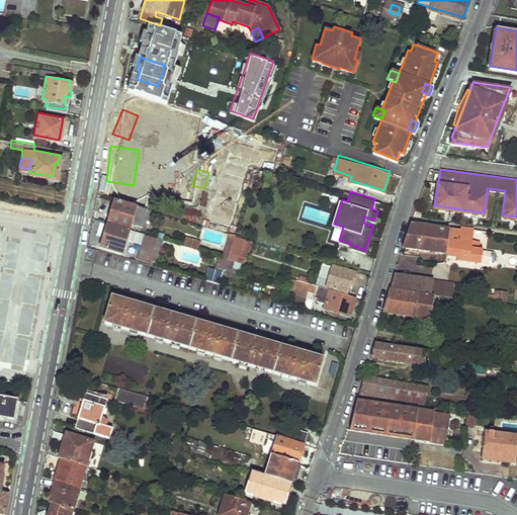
[(131,222),(141,225),(147,206),(114,196),(107,221),(128,228),(131,222)]
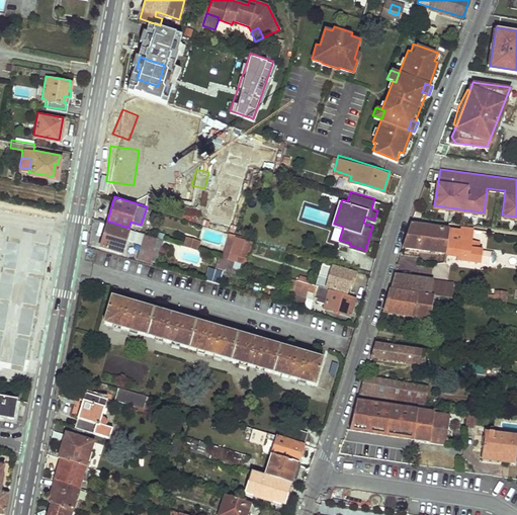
[(100,245),(121,252),(125,237),(132,239),(135,230),(128,228),(107,221),(100,245)]
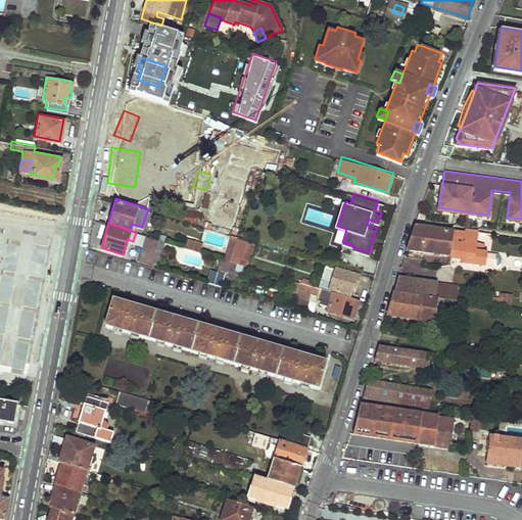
[(462,231),(413,225),(406,247),(462,254),(460,261),(484,264),(484,263),(495,264),(500,261),(500,255),(496,252),(485,250),(486,249),(481,249),(474,248),(475,241),(476,229),(463,228),(462,231)]
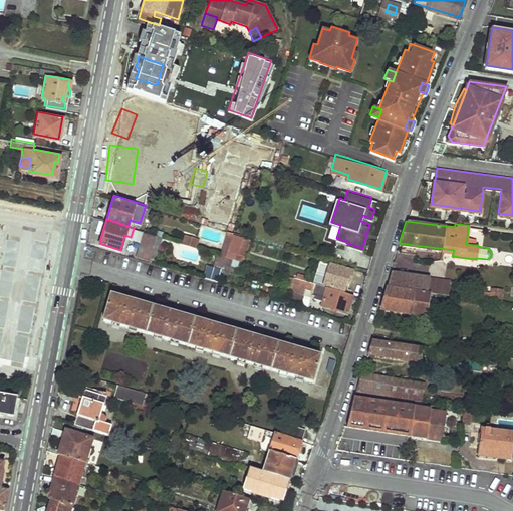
[(225,255),(233,231),(228,229),(220,254),(225,255)]
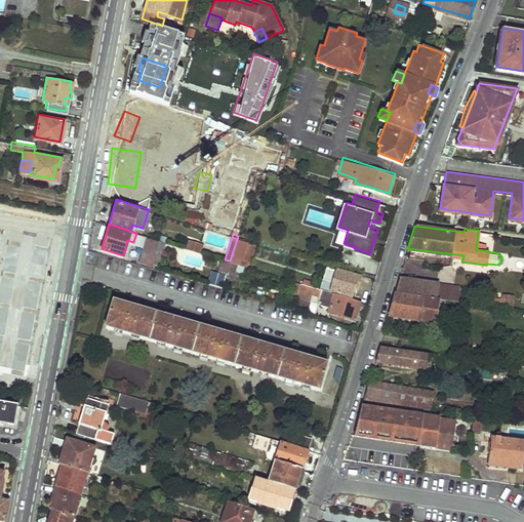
[(138,259),(152,264),(152,263),(155,252),(152,251),(156,239),(146,236),(138,259)]
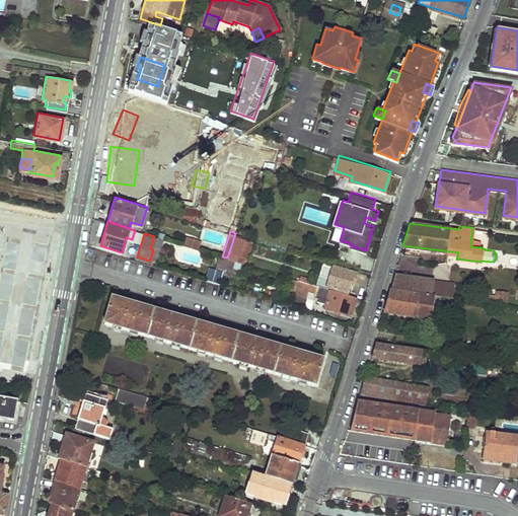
[(233,242),(240,244),(242,237),(235,235),(233,242)]
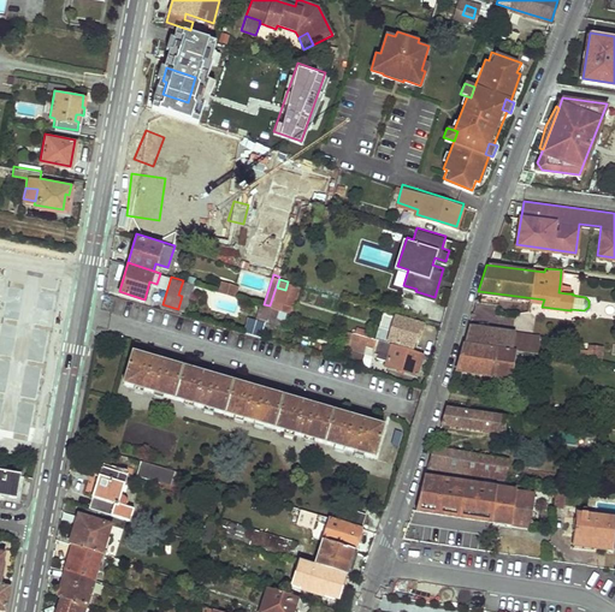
[(185,310),(193,283),(183,280),(178,295),(182,296),(178,308),(185,310)]
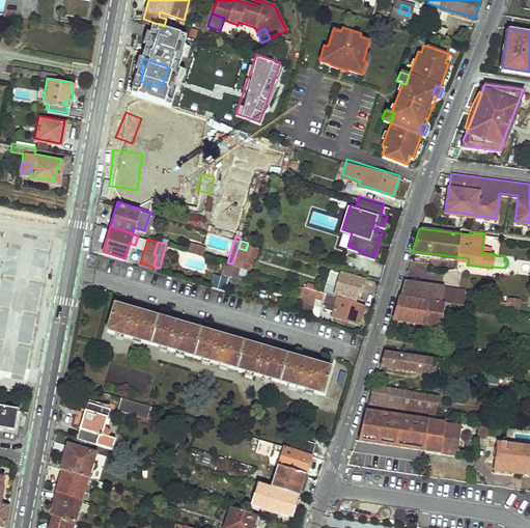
[(185,249),(201,254),(204,245),(191,242),(189,247),(186,246),(185,249)]
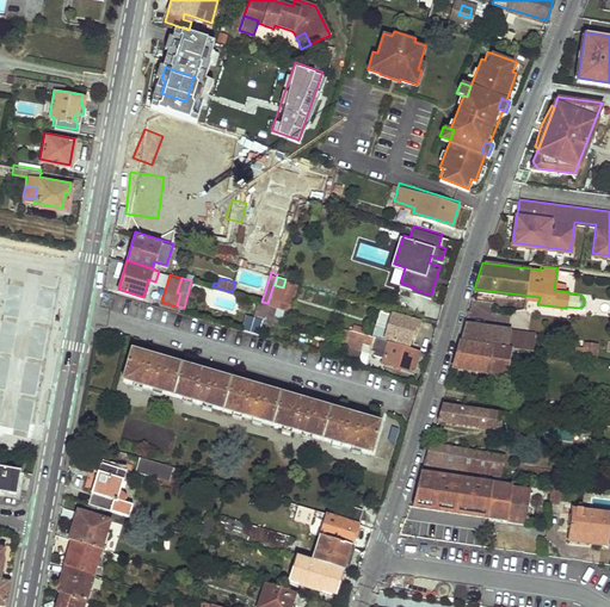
[(289,309),(296,283),(285,279),(283,287),(281,297),(277,296),(275,305),(289,309)]
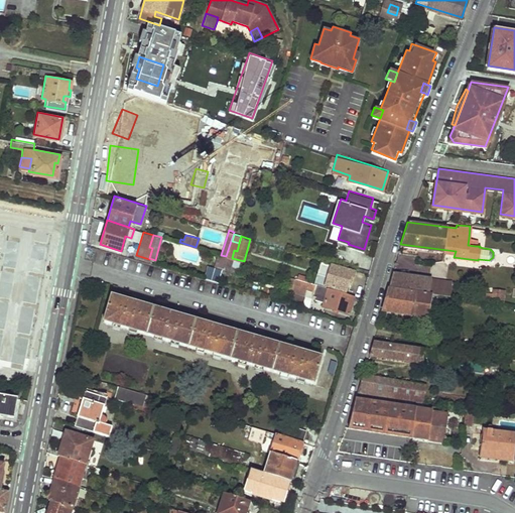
[(228,256),(232,258),(234,250),(237,251),(239,243),(232,241),(228,256)]
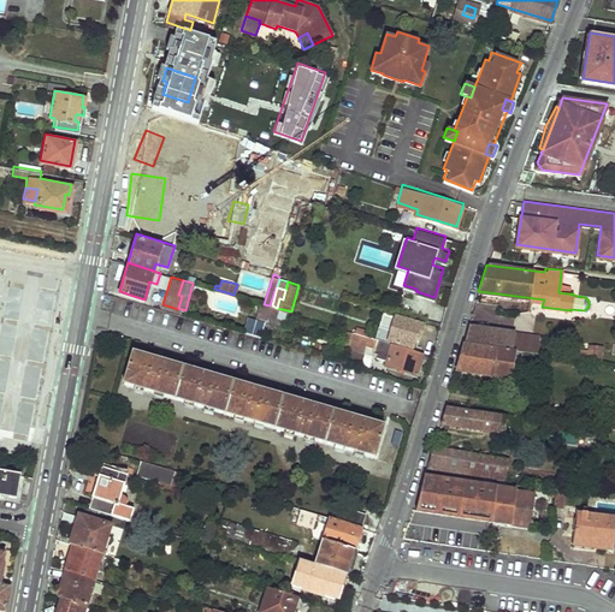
[(260,303),(255,319),(265,321),(266,318),(259,315),(262,303),(260,303)]
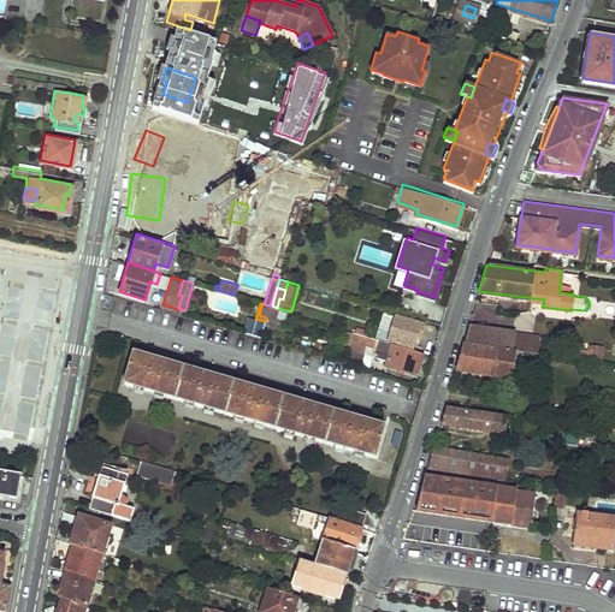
[(259,315),(266,318),(270,306),(264,304),(262,303),(259,315)]
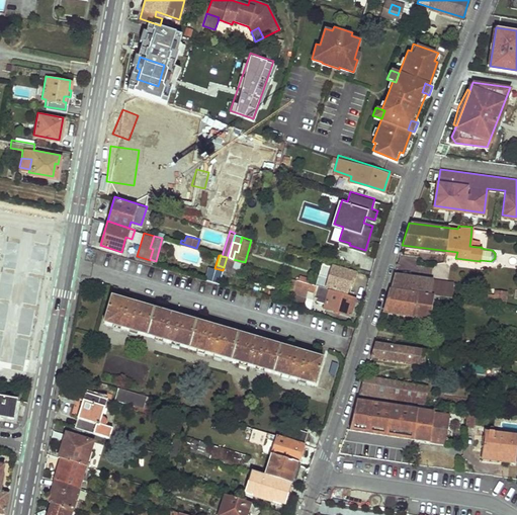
[(326,284),(346,290),(350,279),(352,279),(355,270),(333,264),(327,281),(326,284)]
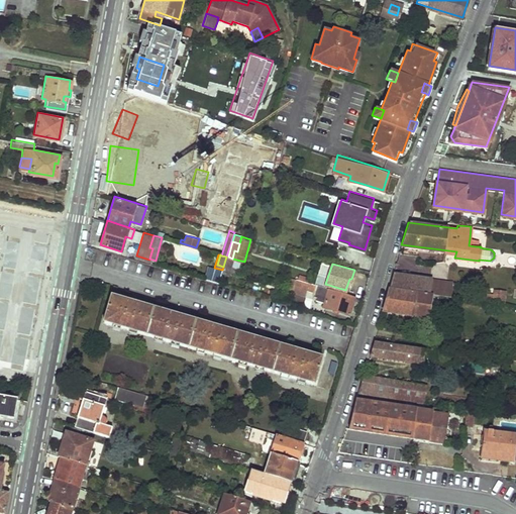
[(506,275),(515,276),(515,266),(507,266),(506,275)]
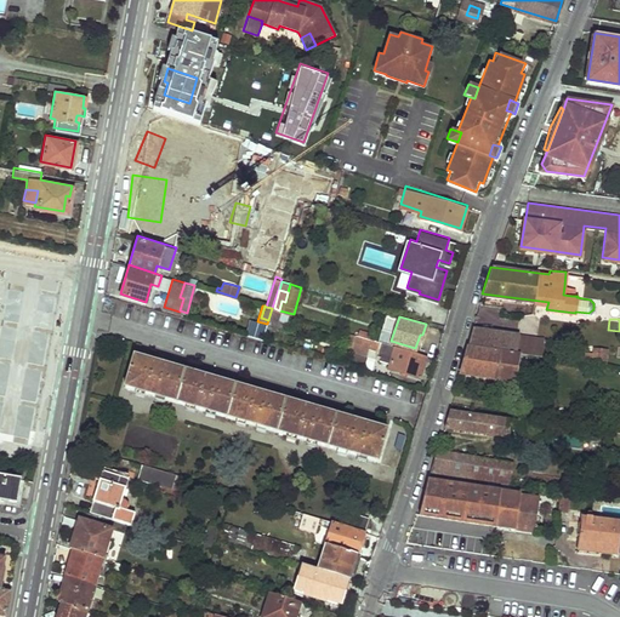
[(527,352),(534,352),(541,353),(544,335),(517,332),(517,331),(473,325),(468,343),(519,350),(527,352)]
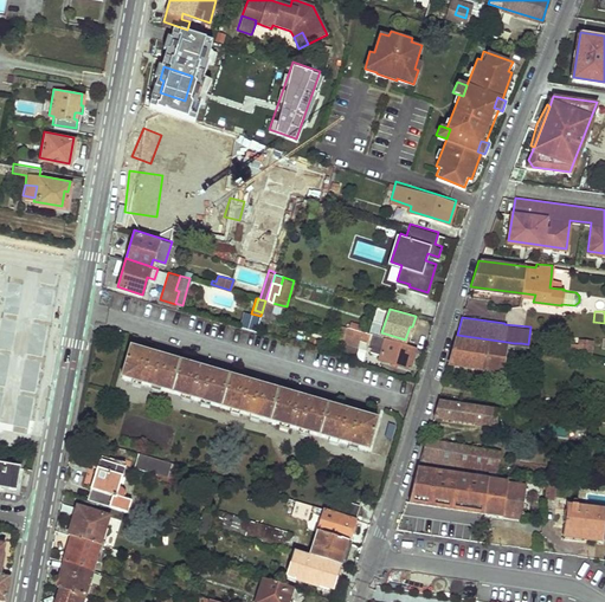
[(0,377),(30,382),(38,327),(0,319),(0,377)]
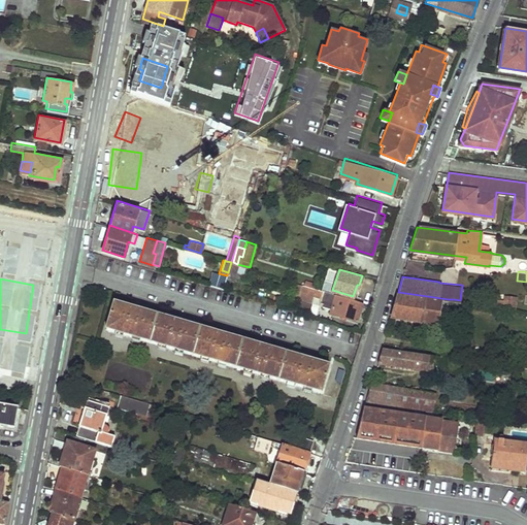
[(300,289),(302,284),(293,281),(291,288),(294,290),(292,295),(299,297),(301,290),(300,289)]
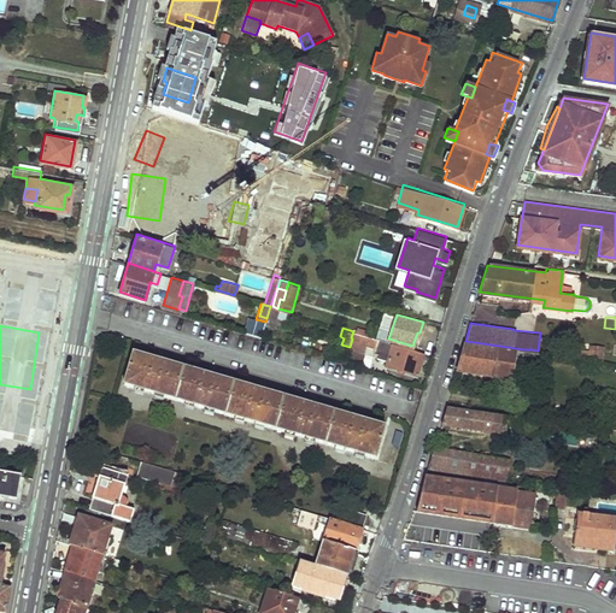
[(365,342),(374,345),(376,337),(373,337),(353,331),(351,337),(352,339),(350,347),(363,351),(365,342)]
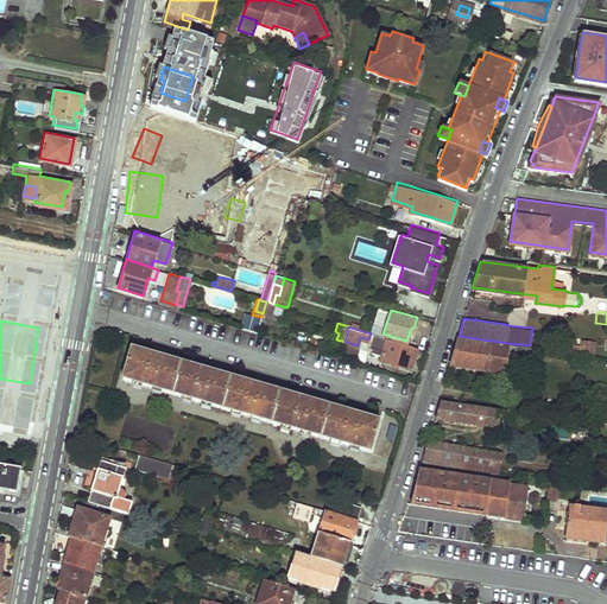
[(384,330),(370,326),(367,332),(371,332),(374,334),(383,336),(383,334),(384,330)]
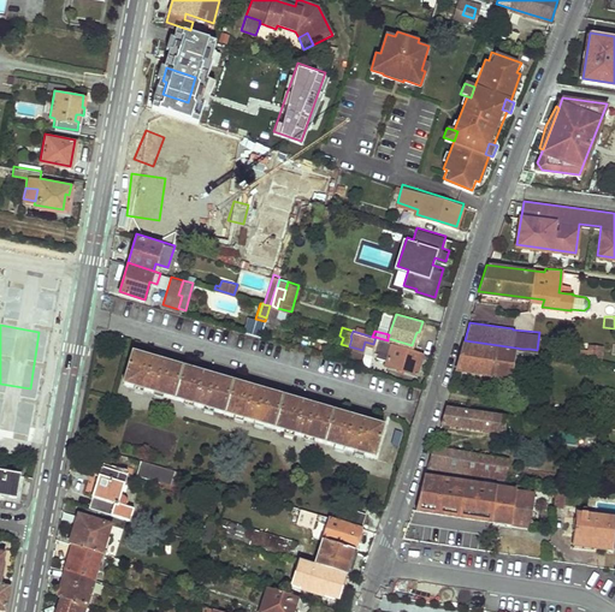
[(388,340),(379,338),(376,351),(378,352),(377,356),(386,358),(385,363),(417,373),(423,351),(388,340)]
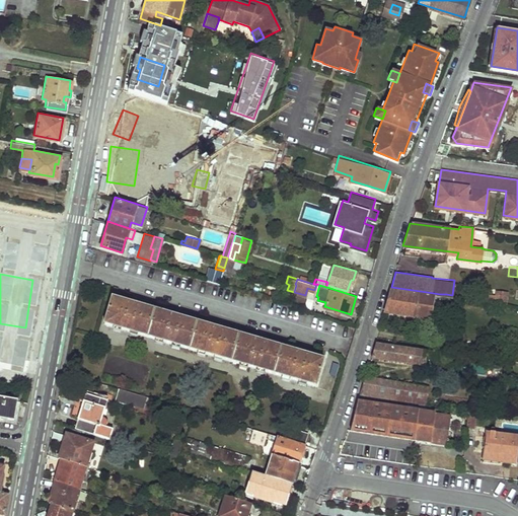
[(384,309),(430,316),(434,293),(391,287),(384,309)]
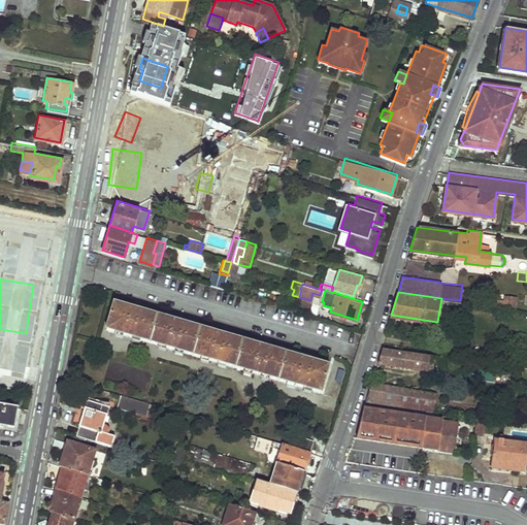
[(516,295),(505,293),(504,298),(504,303),(514,304),(513,308),(515,308),(516,295)]
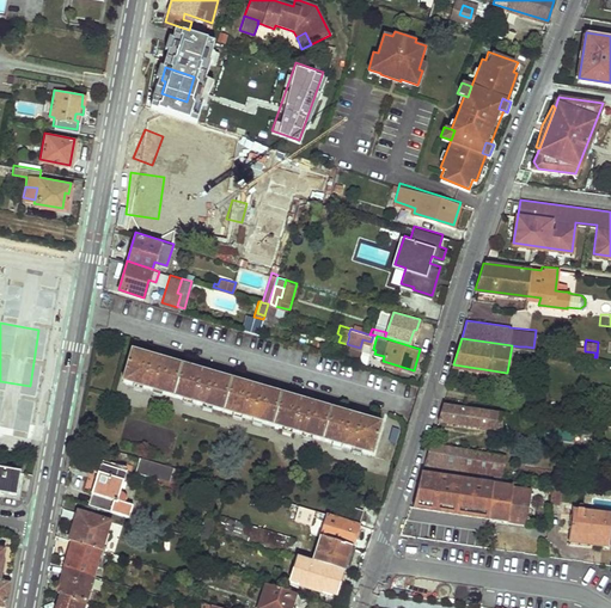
[(569,354),(584,355),(585,351),(585,345),(570,344),(569,354)]
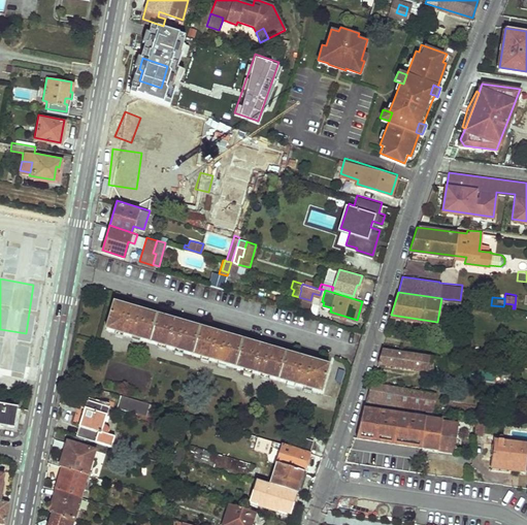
[(448,299),(441,298),(439,310),(447,312),(448,299)]
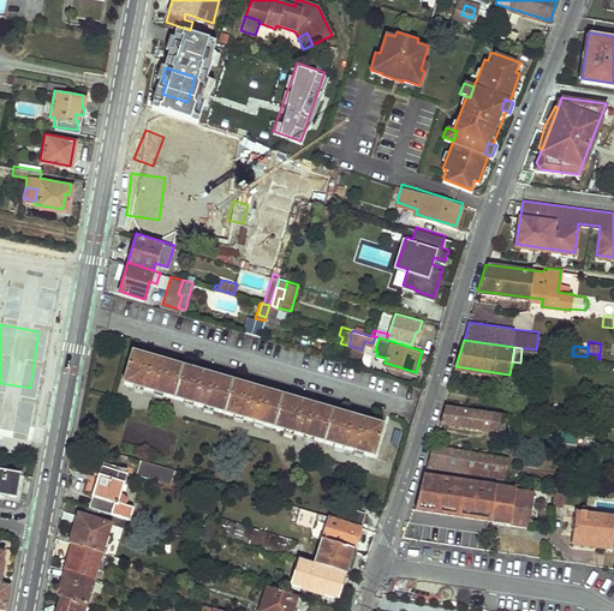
[(123,381),(374,454),(383,423),(132,349),(123,381)]
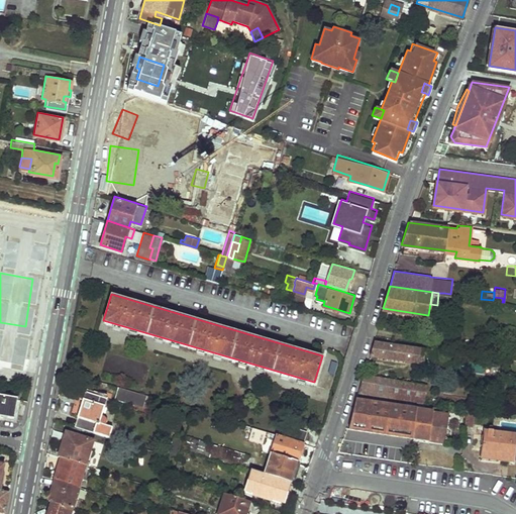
[(303,298),(292,295),(290,301),(301,304),(303,298)]
